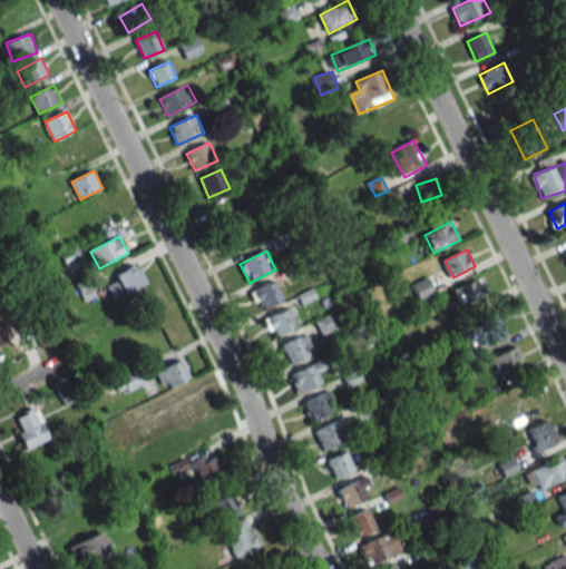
[(106,277),(114,298),(147,286),(140,265),(106,277)]
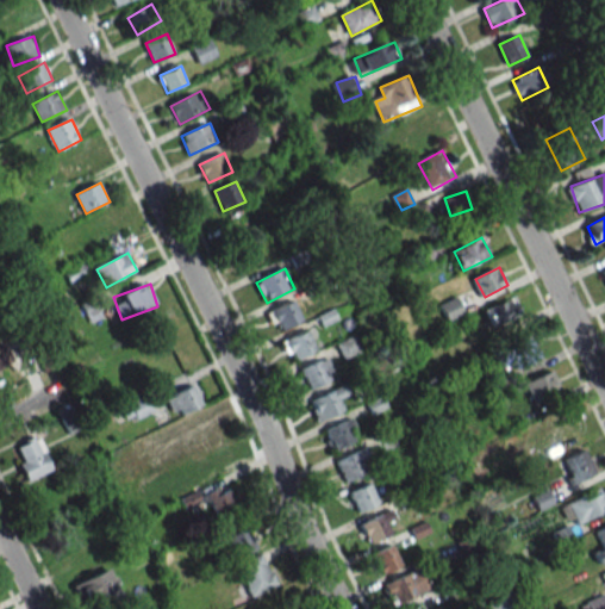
[(442,305),(450,322),(467,315),(460,298),(442,305)]
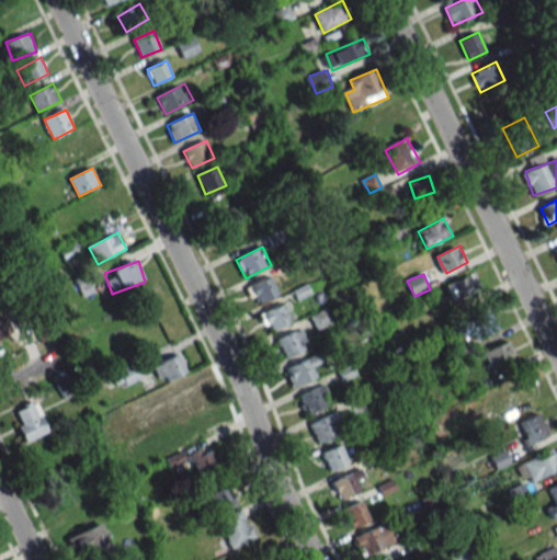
[(482,292),(473,274),(447,286),(456,305),(482,292)]
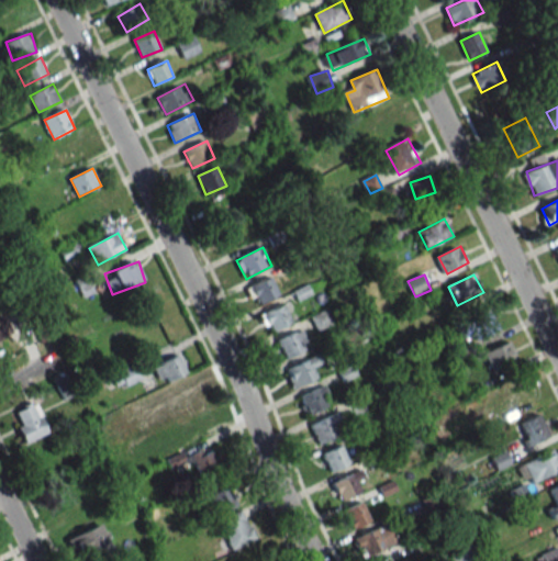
[(256,306),(281,295),(272,277),(248,288),(256,306)]
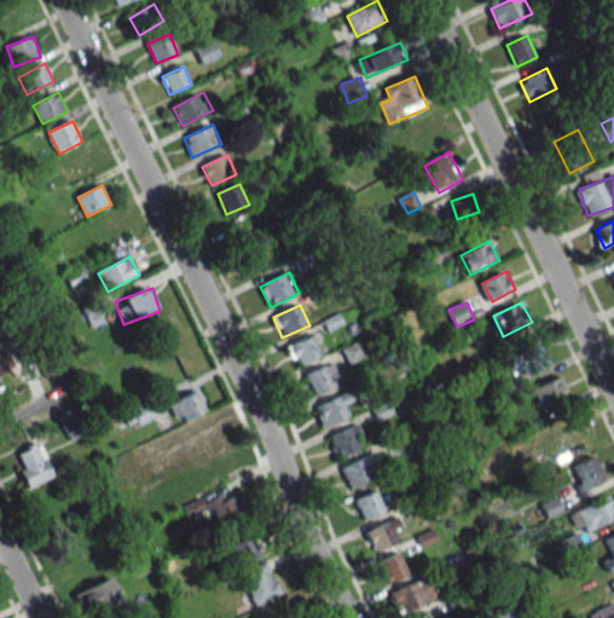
[(297,368),(324,356),(316,335),(288,347),(297,368)]
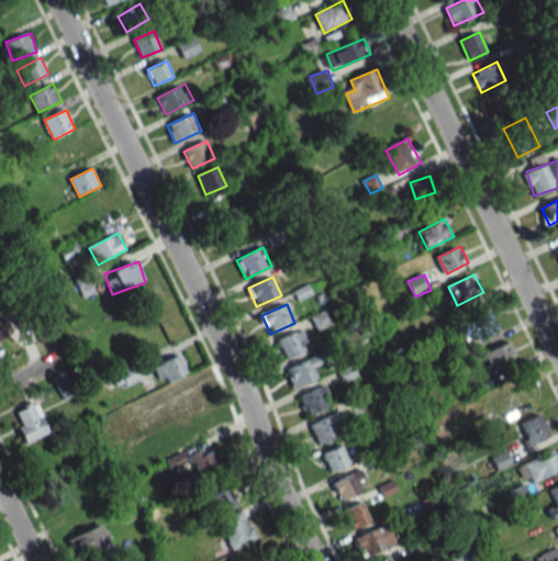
[(467,321),(477,340),(500,329),(490,309),(467,321)]
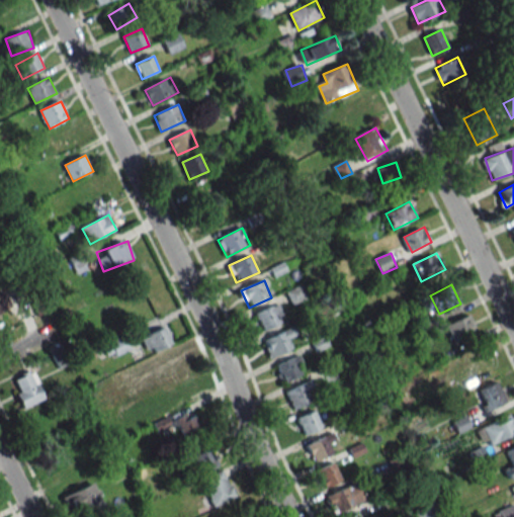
[(262,329),(289,323),(285,305),(257,312),(262,329)]
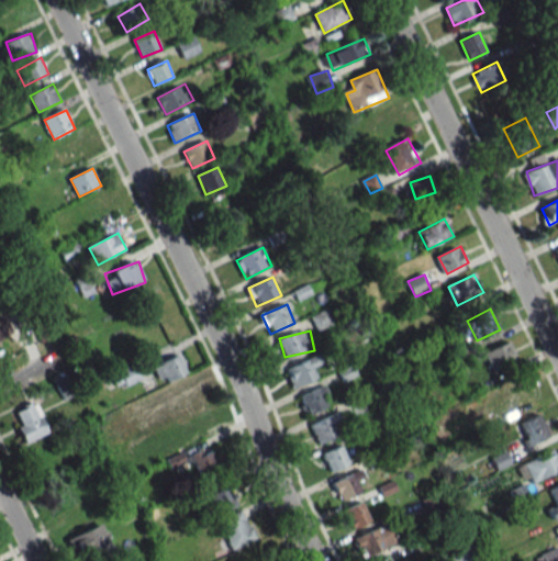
[(520,363),(513,344),(488,352),(494,372),(520,363)]
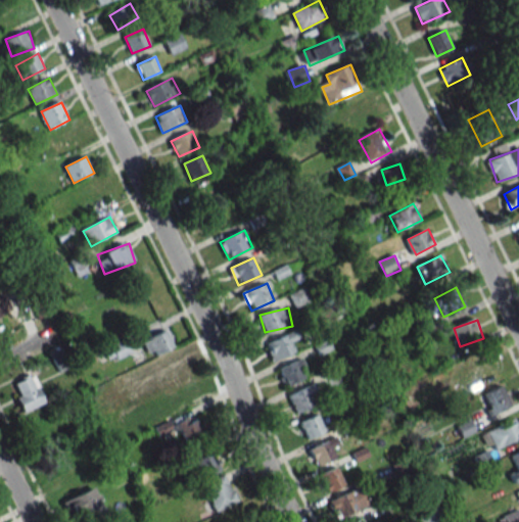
[(144,342),(152,359),(176,346),(168,330),(144,342)]
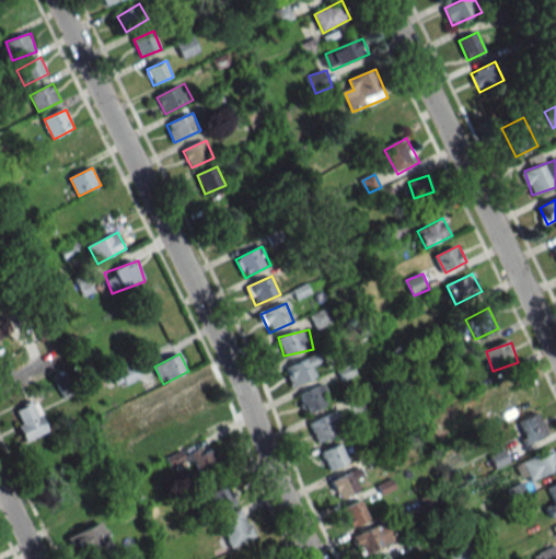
[(322,362),(319,354),(286,370),(294,388),(319,377),(313,367),(322,362)]
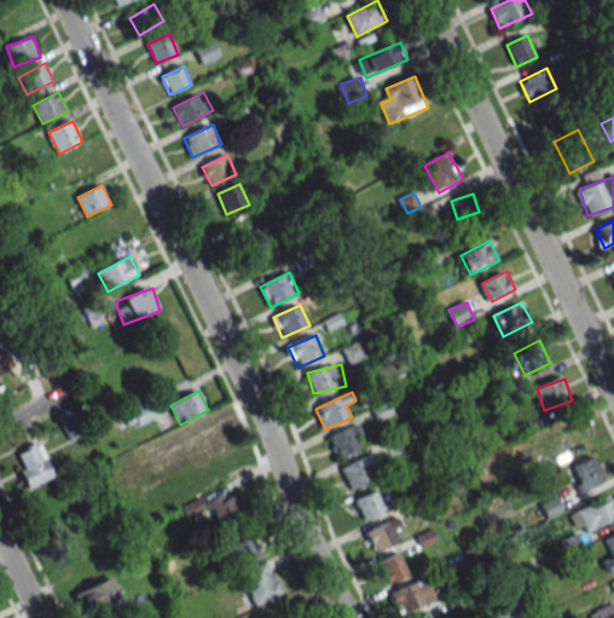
[(126,411),(129,427),(156,421),(154,405),(126,411)]
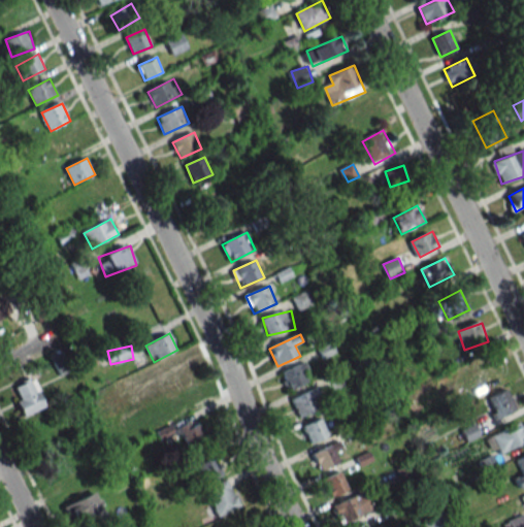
[(192,379),(184,359),(157,370),(165,390),(192,379)]
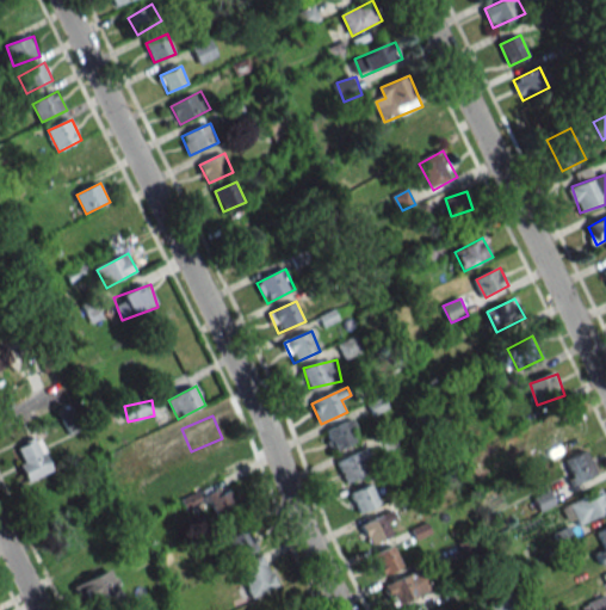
[(363,441),(352,419),(327,431),(338,453),(363,441)]
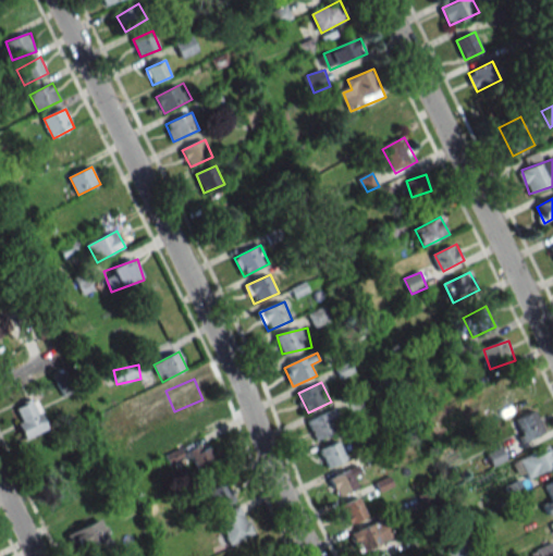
[(488,404),(495,421),(532,403),(524,385),(488,404)]
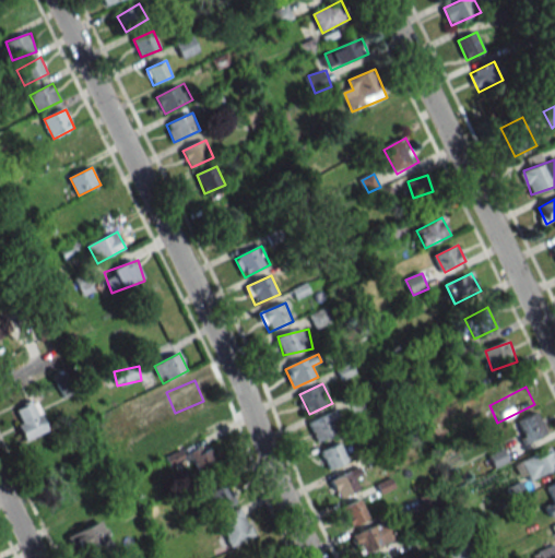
[(154,416),(145,396),(128,404),(137,424),(154,416)]
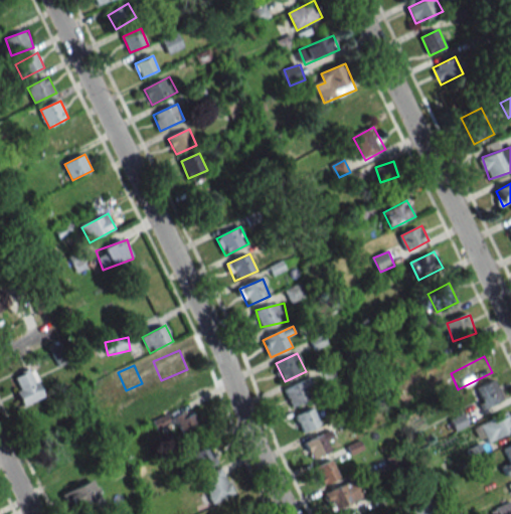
[(27,407),(47,395),(31,369),(11,380),(27,407)]
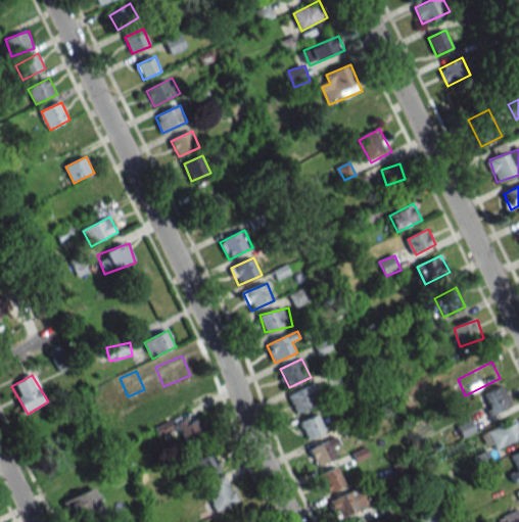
[(317,405),(313,395),(320,392),(316,384),(290,396),(298,414),(317,405)]
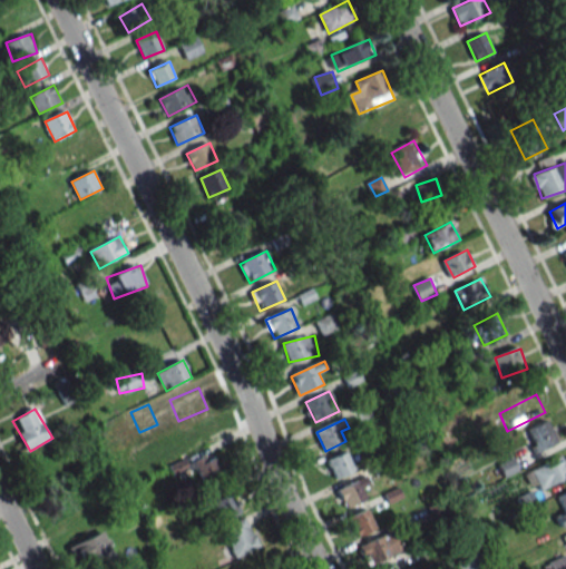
[(559,442),(552,427),(529,438),(538,453),(559,442)]
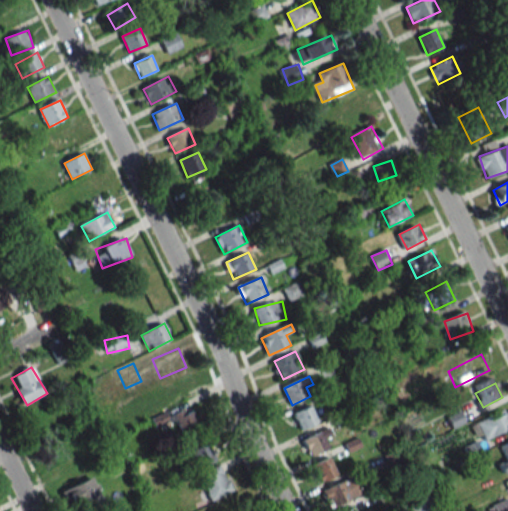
[(154,418),(159,430),(179,422),(185,437),(203,429),(194,406),(170,416),(168,413),(154,418)]
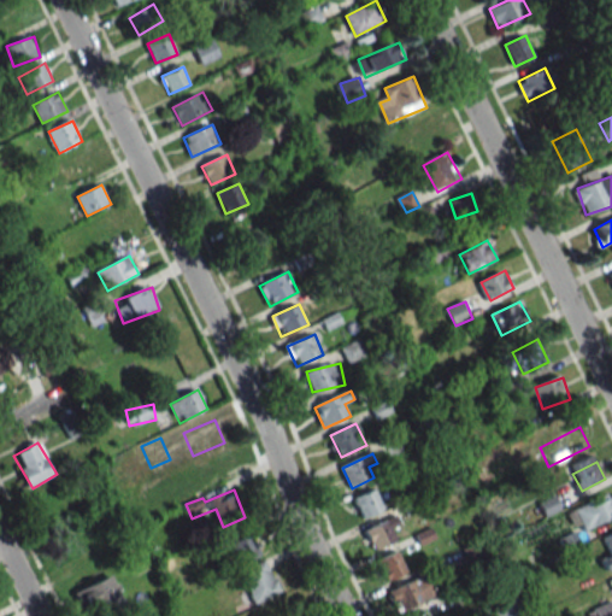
[(386,510),(377,490),(355,498),(365,520),(386,510)]
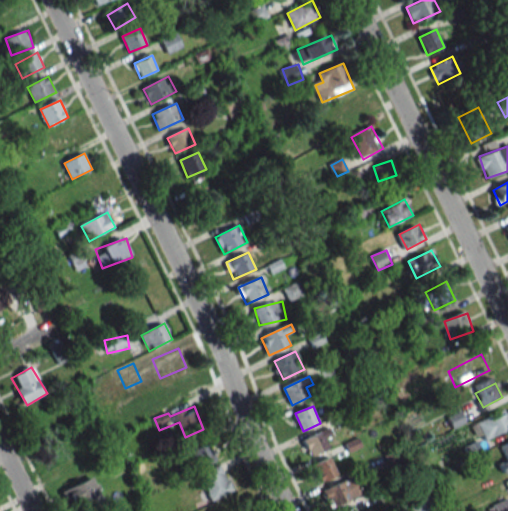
[(507,411),(474,422),(480,440),(507,431),(507,411)]
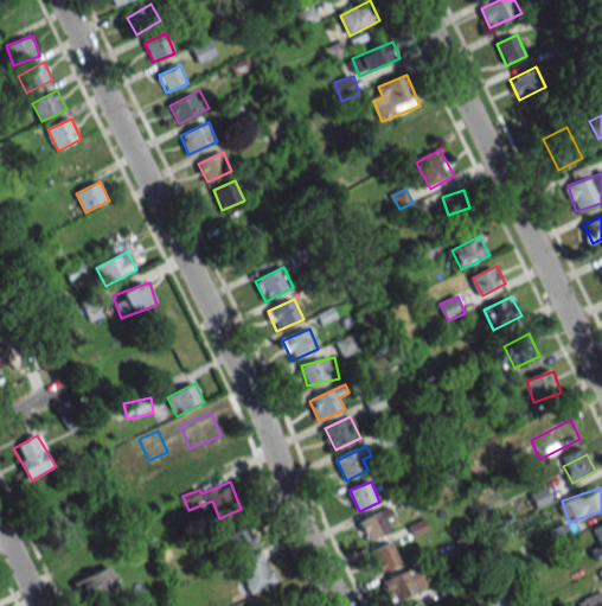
[(360,527),(373,543),(395,527),(390,521),(397,516),(388,505),(360,527)]
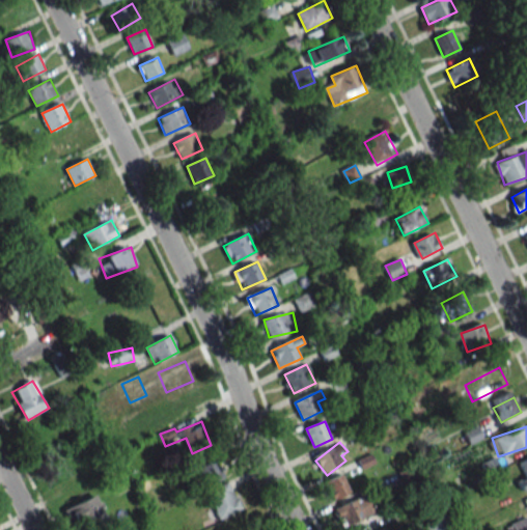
[(501,469),(496,458),(486,465),(491,475),(501,469)]
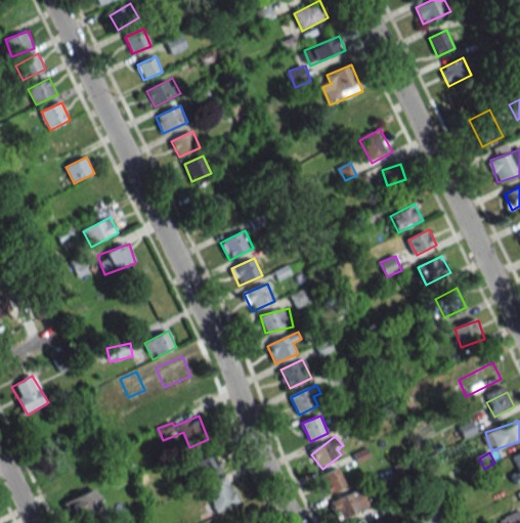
[(197,462),(205,480),(223,472),(215,453),(197,462)]
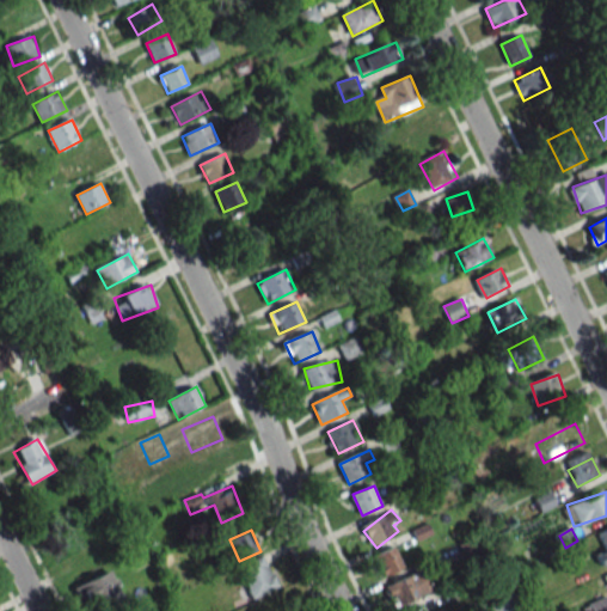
[(385,576),(406,567),(396,545),(374,556),(385,576)]
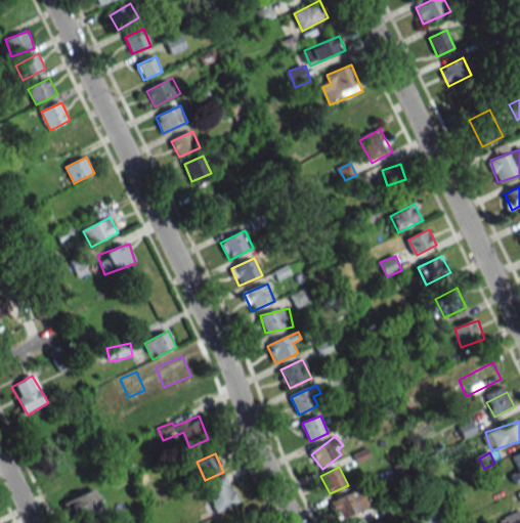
[(207,485),(216,512),(240,504),(229,477),(207,485)]
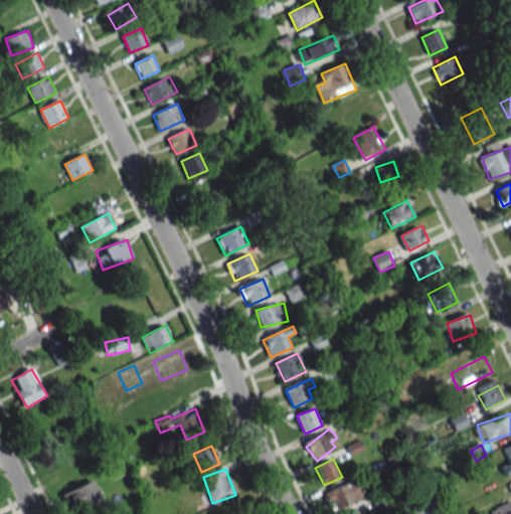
[(71,512),(103,500),(96,481),(64,493),(71,512)]
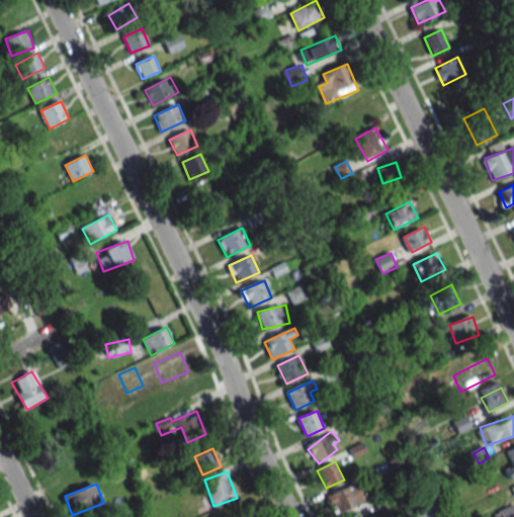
[(366,501),(358,484),(328,497),(336,514),(366,501)]
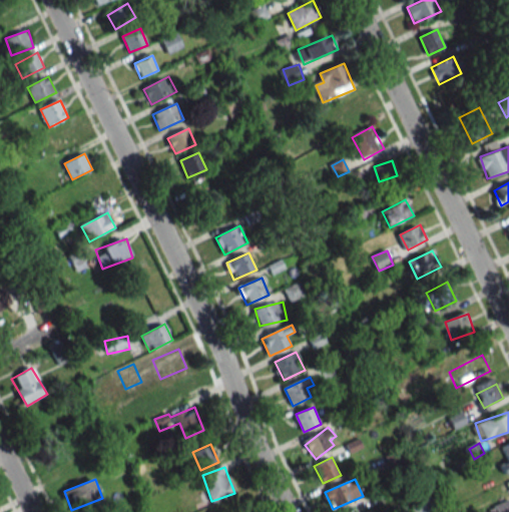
[(411,507),(413,511),(437,511),(431,498),(411,507)]
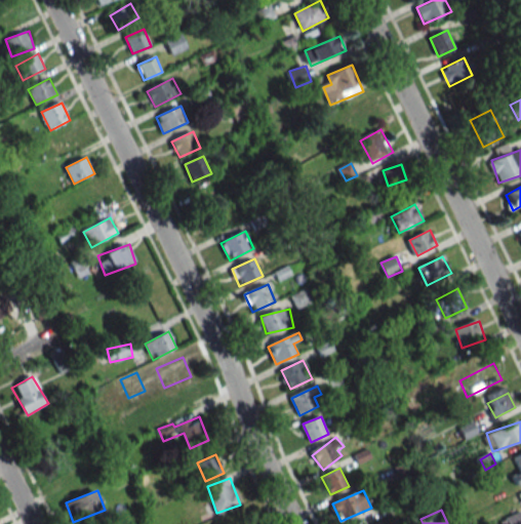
[(520,514),(502,520),(503,523),(520,523),(520,514)]
